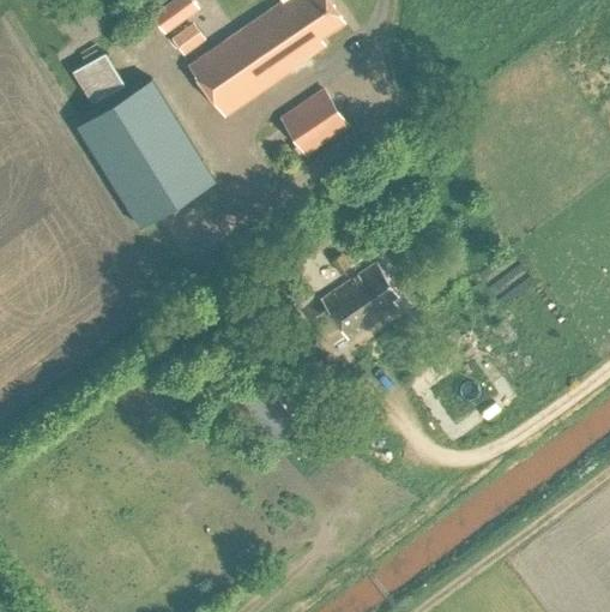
[(162,33),(195,9),(189,0),(171,0),(150,16),(162,33)]
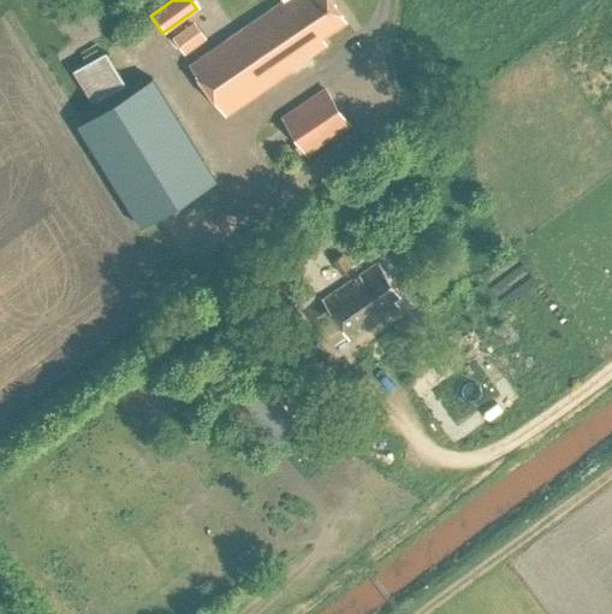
[(319,41),(344,24),(327,0),(289,0),(286,3),(284,0),(186,65),(223,118),(325,49),(319,41)]
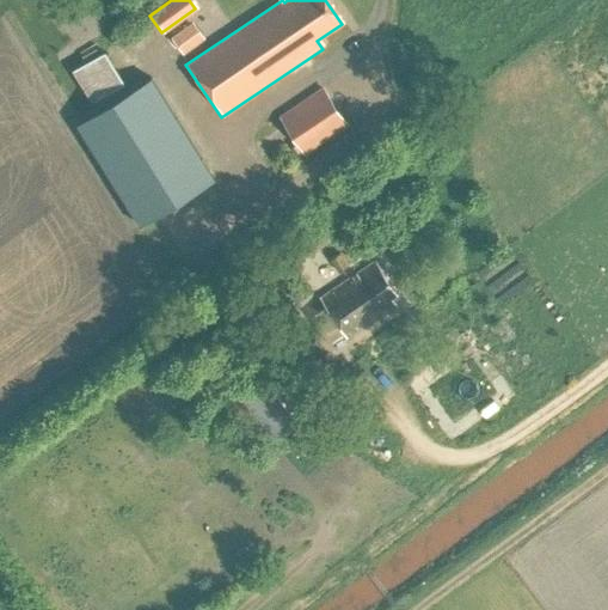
[(190,23),(169,38),(180,55),(202,40),(190,23)]
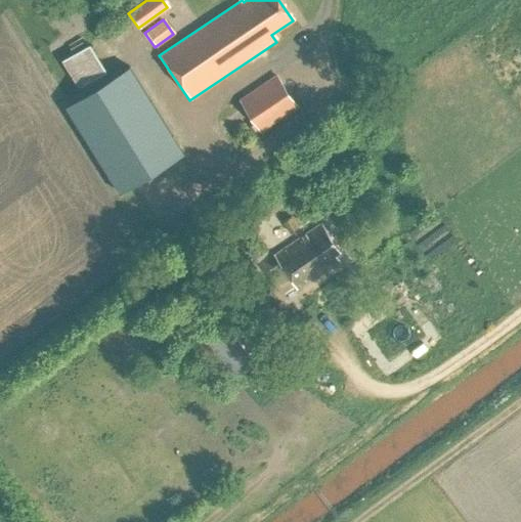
[(82,46),(79,40),(66,46),(70,53),(82,46)]
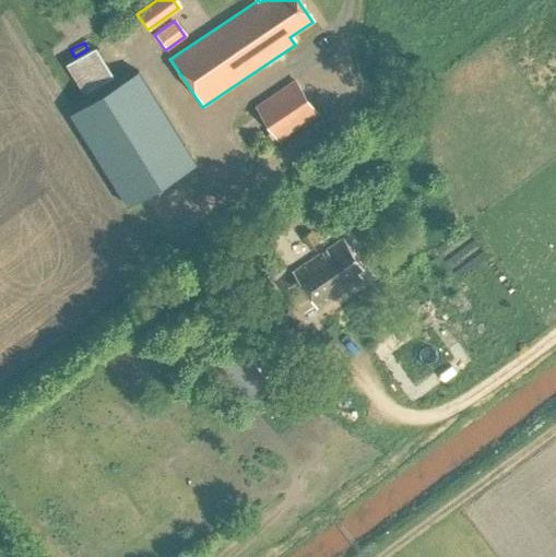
[(84,96),(117,78),(99,47),(67,64),(84,96)]
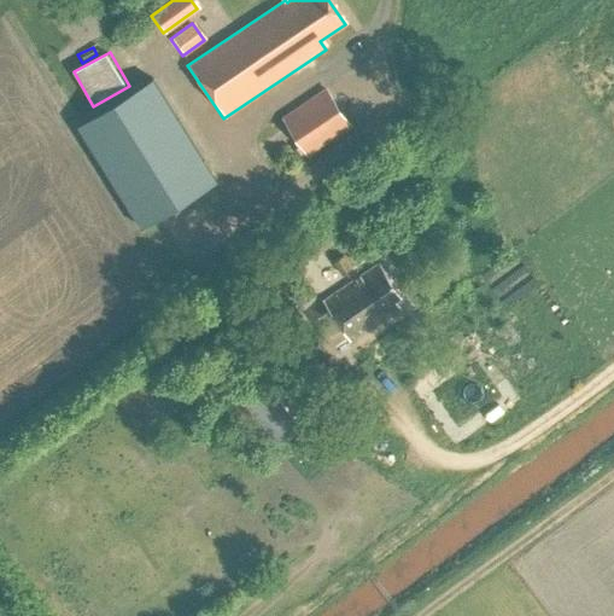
[(211,181),(150,80),(75,127),(136,227),(211,181)]
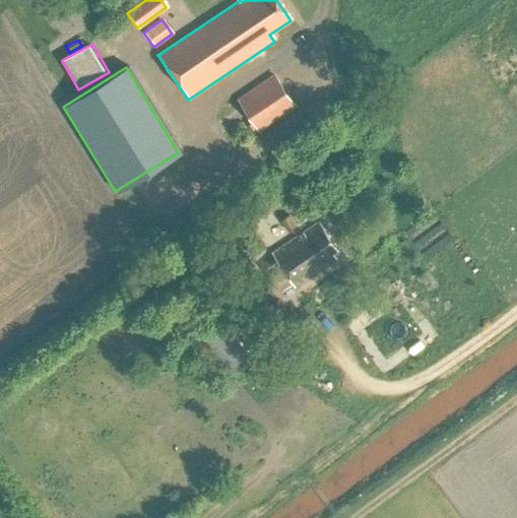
[(294,109),(274,78),(238,101),(256,131),(294,109)]
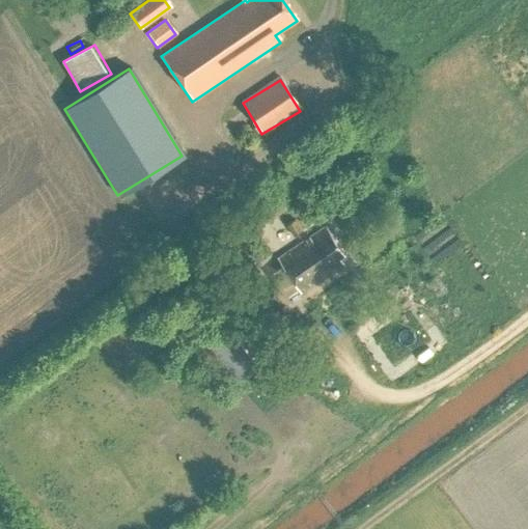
[(293,220),(283,226),(290,238),(300,231),(293,220)]
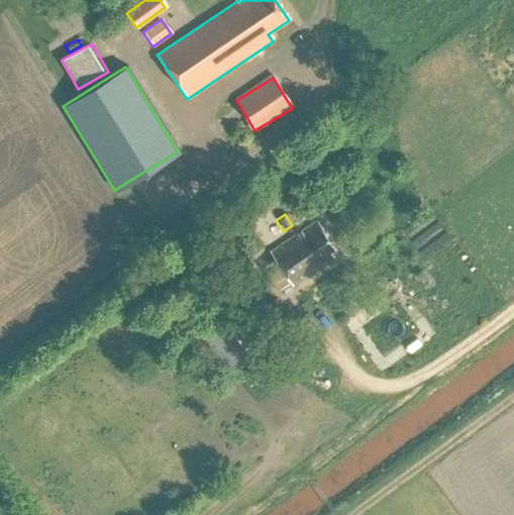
[(317,222),(270,253),(291,286),(333,258),(330,252),(334,249),(317,222)]
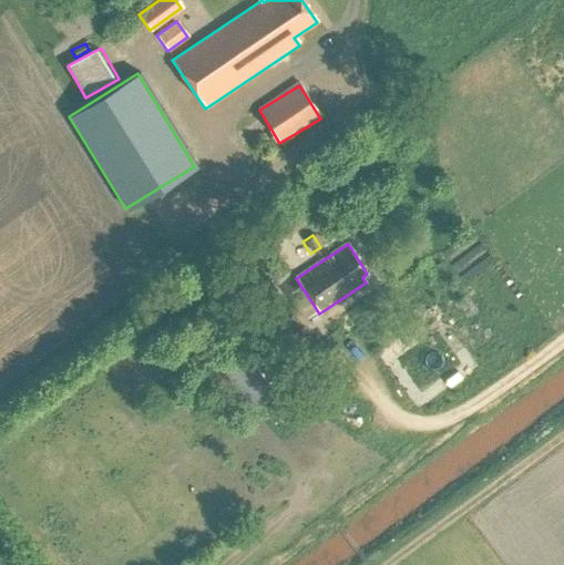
[(458,366),(433,331),(412,347),(396,359),(420,392),(458,366)]
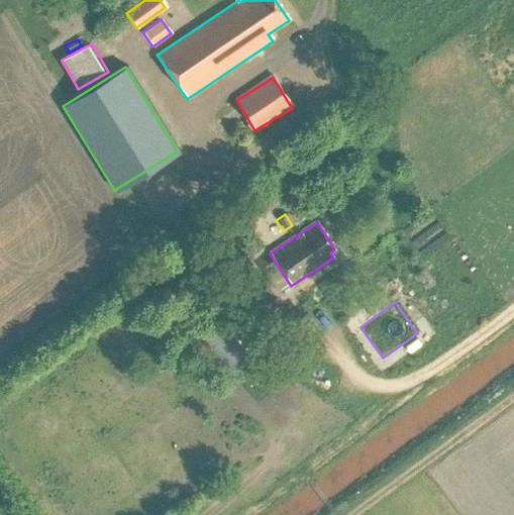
[(213,319),(185,338),(215,382),(243,362),(213,319)]
